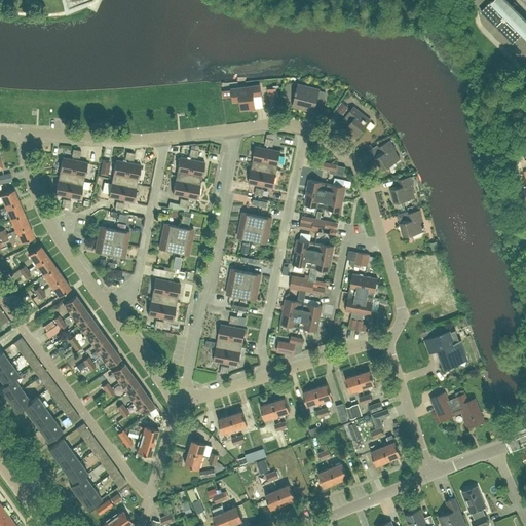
[(318,89),(297,84),(296,89),(295,89),(295,91),(296,92),(292,106),(306,109),(310,110),(313,110),(316,99),(323,101),(325,92),(318,91),(318,89)]
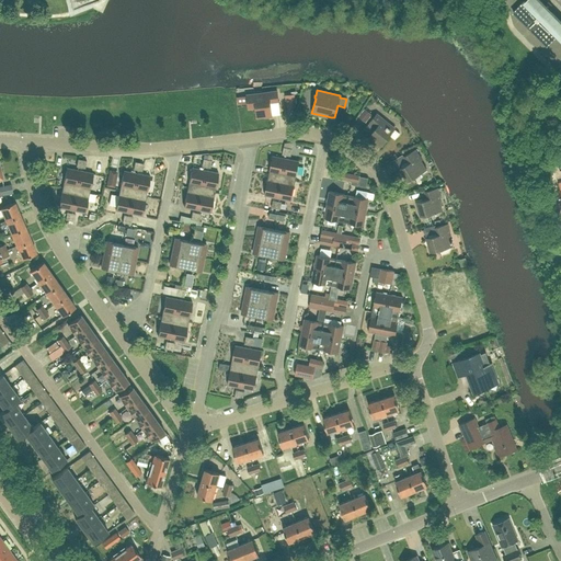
[(278,101),(277,91),(247,95),(248,107),(255,106),(256,117),(272,115),(279,114),(278,101)]
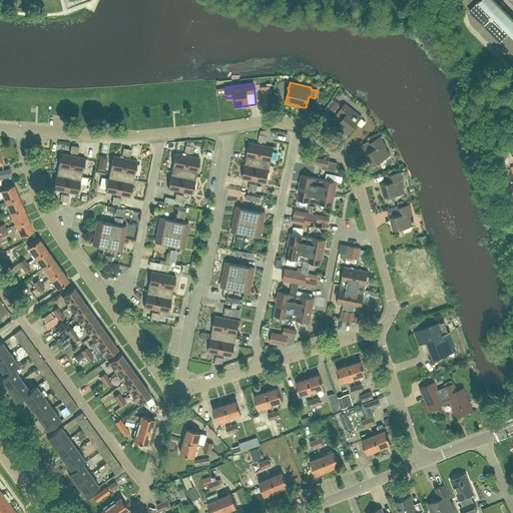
[(271,97),(270,86),(261,87),(262,99),(271,97)]
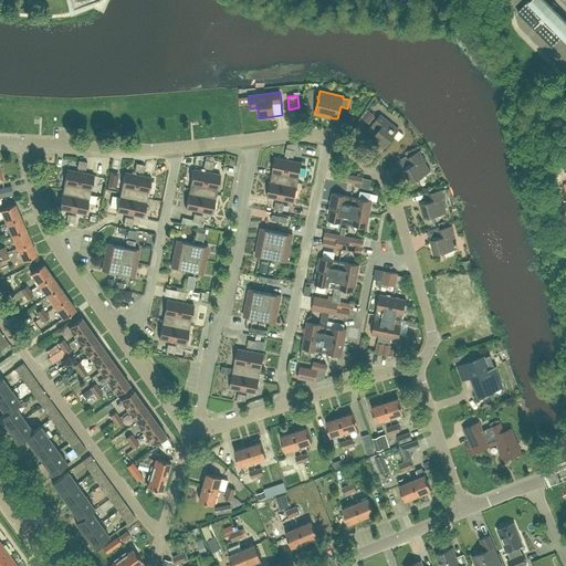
[(375,115),(367,109),(362,117),(369,123),(375,115)]
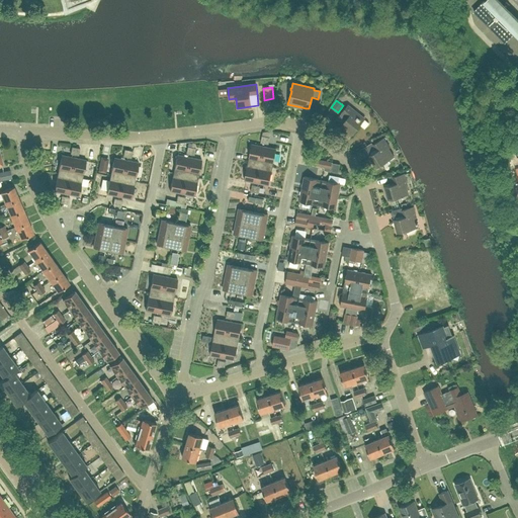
[(364,118),(347,105),(341,112),(334,121),(340,125),(340,126),(350,136),(359,124),(364,127),(368,122),(363,118),(364,118)]
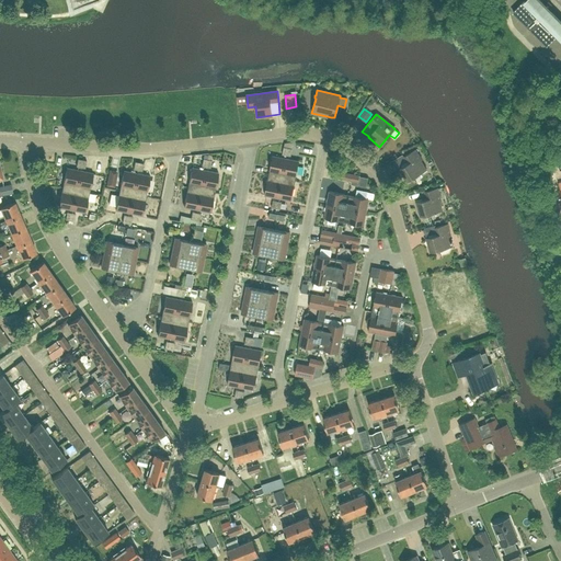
[(292,148),(284,147),(283,155),(290,156),(292,148)]
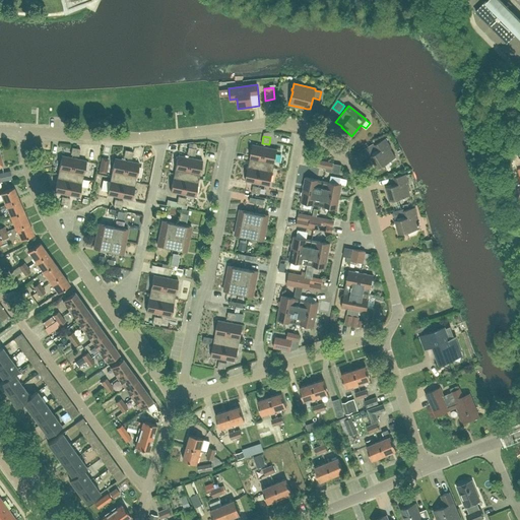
[(391,147),(385,138),(374,144),(378,151),(370,156),(377,168),(395,156),(390,148),(391,147)]
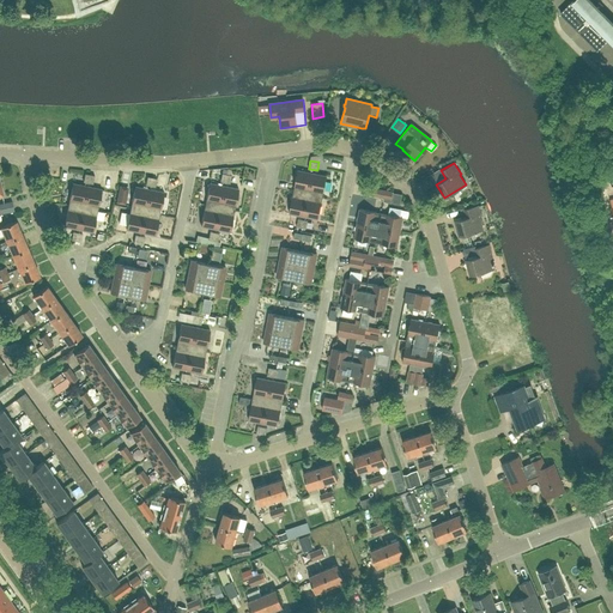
[(293,192),(308,194),(311,173),(297,170),(293,192)]
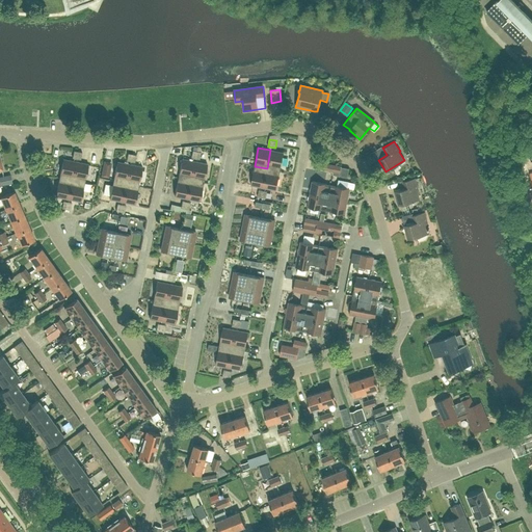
[(270,150),(267,168),(280,171),(283,153),(270,150)]
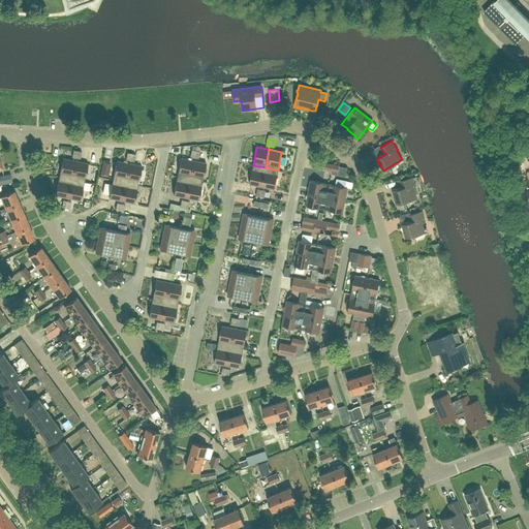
[(199,151),(191,150),(190,157),(197,158),(199,151)]
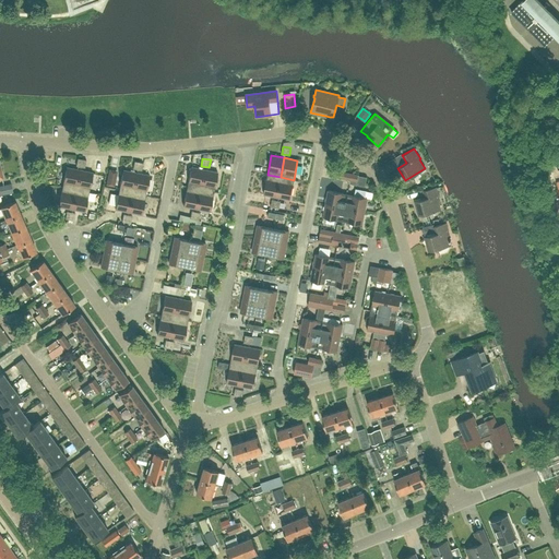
[(142,163),(134,162),(132,168),(141,170),(142,163)]
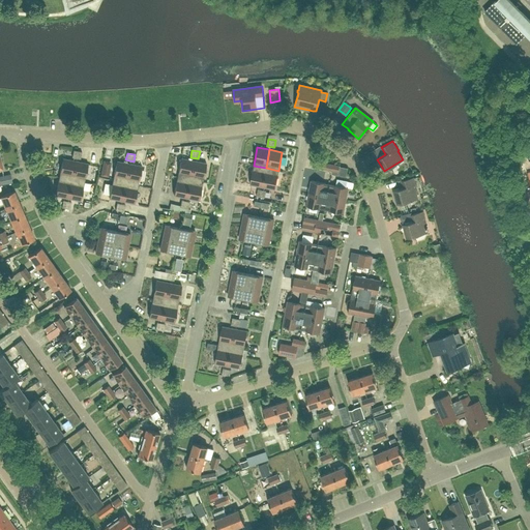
[(58,177),(70,179),(75,160),(62,158),(58,177)]
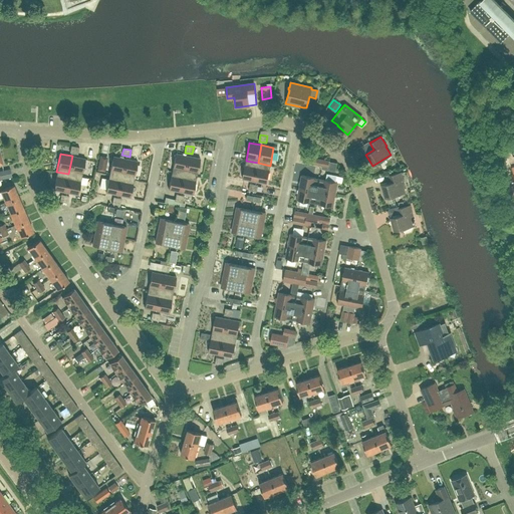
[(172,171),(184,174),(187,156),(175,154),(172,171)]
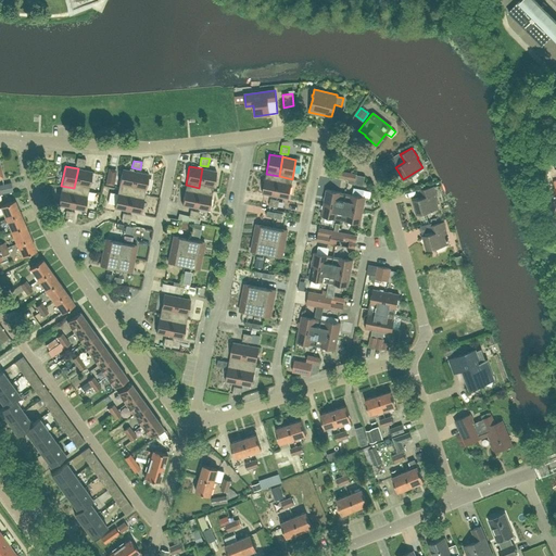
[(78,168),(74,188),(88,191),(91,172),(78,168)]
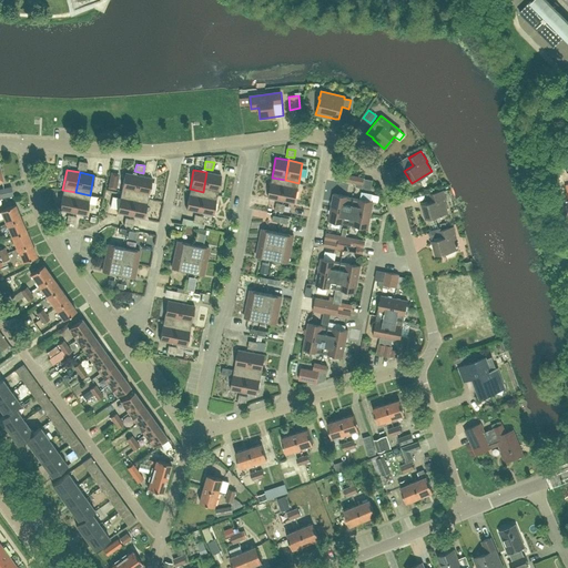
[(120,192),(134,195),(138,175),(124,172),(120,192)]
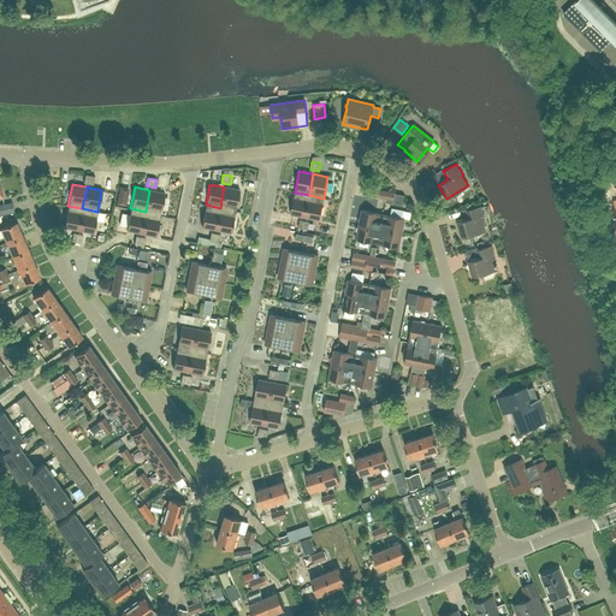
[(224,187),(220,208),(235,211),(240,189),(224,187)]
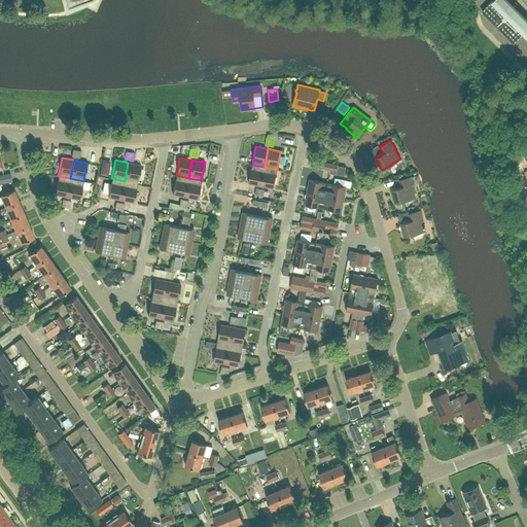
[(312,166),(329,170),(331,163),(313,160),(312,166)]
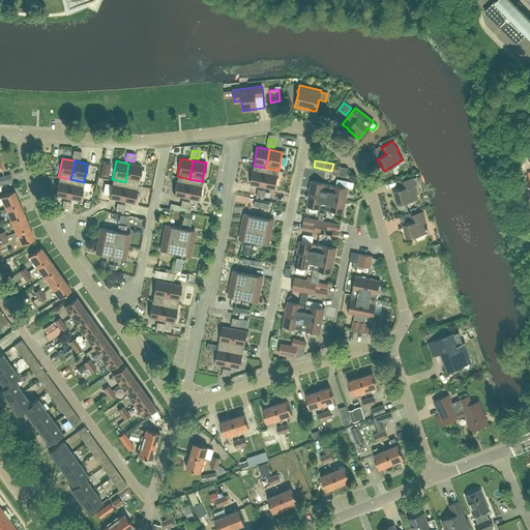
[(128,164),(125,182),(138,184),(141,166),(128,164)]
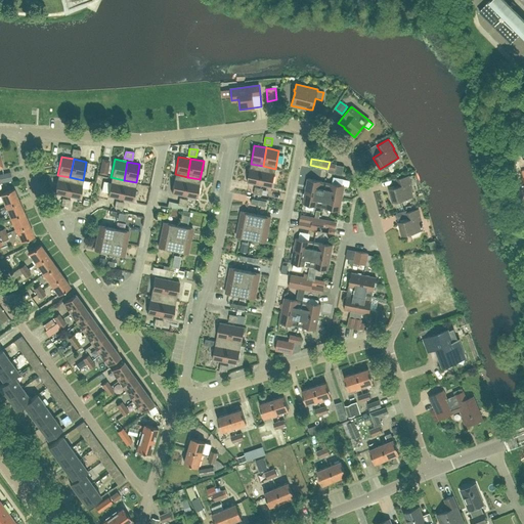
[(336,163),(330,162),(328,169),(329,169),(328,172),(342,175),(343,166),(336,165),(336,163)]
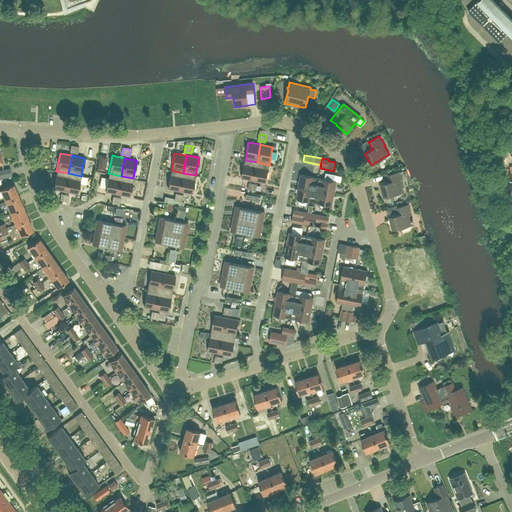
[(253,180),(257,162),(245,160),(241,178),(253,180)]
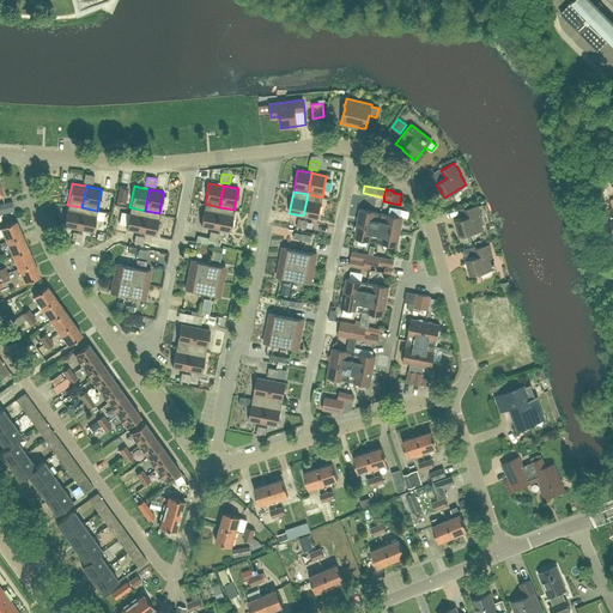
[(322,198),(308,194),(303,216),(317,219),(322,198)]
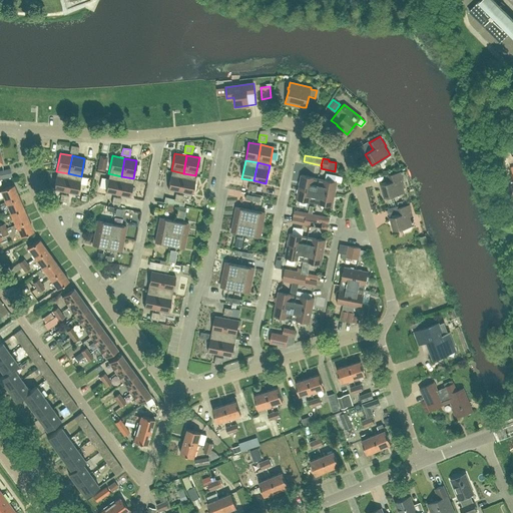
[(0,178),(12,176),(10,168),(0,170),(0,178)]
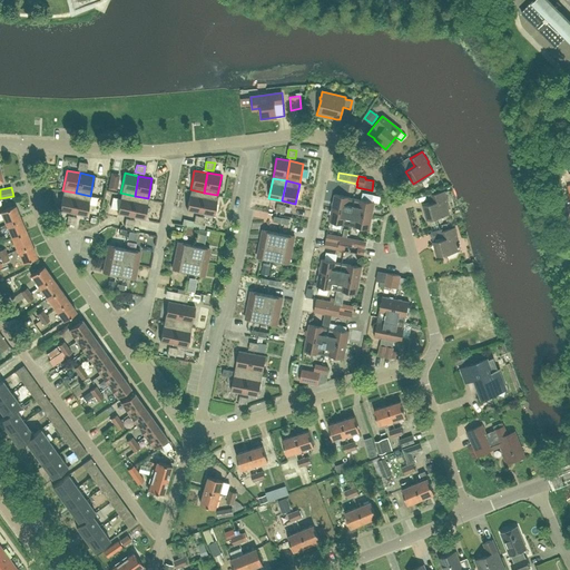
[(199,213),(204,193),(190,189),(186,209),(199,213)]
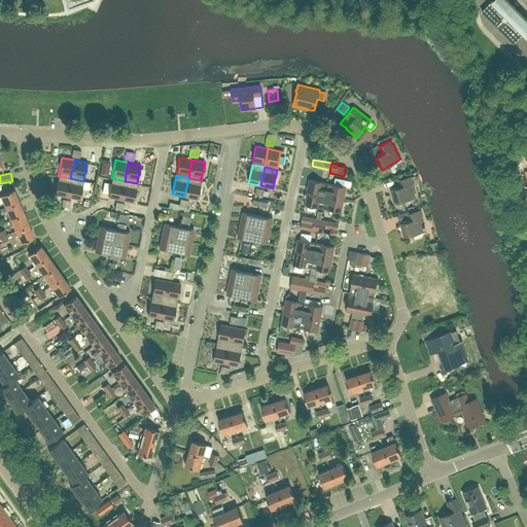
[(67,197),(70,178),(58,176),(55,195),(67,197)]
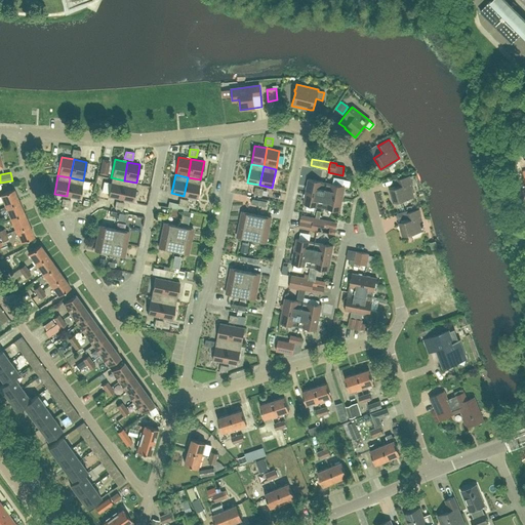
[(412,186),(409,175),(397,178),(399,186),(389,189),(393,202),(413,196),(411,187),(412,186)]
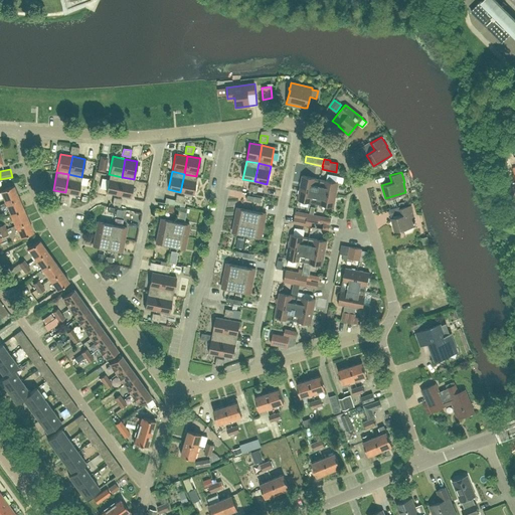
[(81,177),(68,174),(65,192),(77,195),(81,177)]
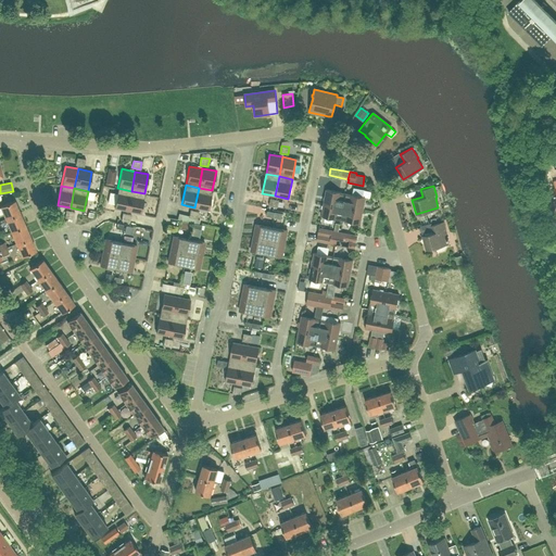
[(127,211),(131,191),(117,188),(114,207),(127,211)]
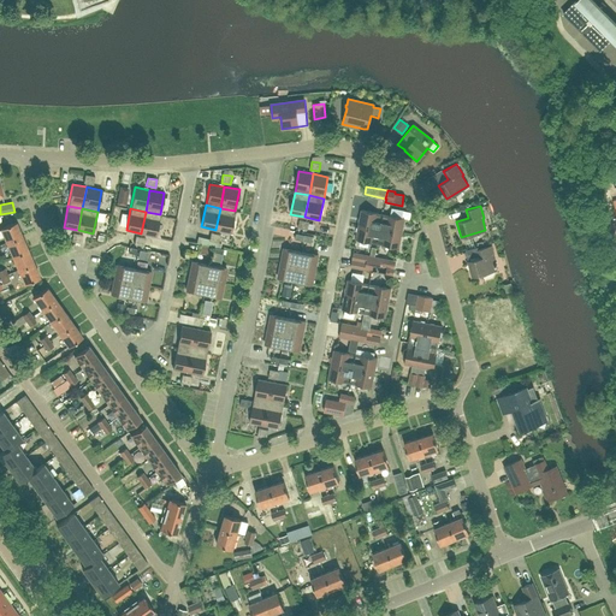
[(235,211),(220,208),(215,230),(230,232),(235,211)]
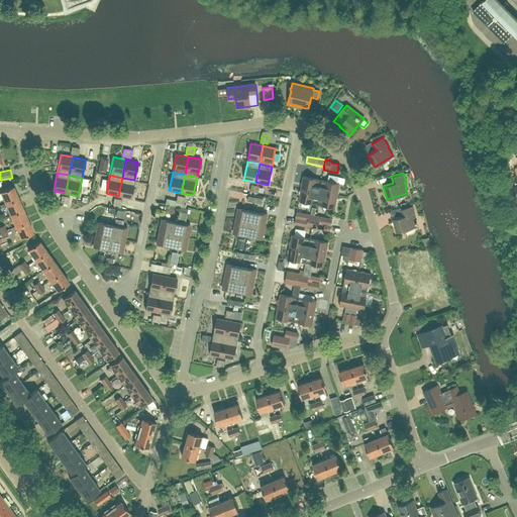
[(321,180),(318,192),(336,195),(339,183),(337,183),(338,177),(328,175),(327,181),(321,180)]
